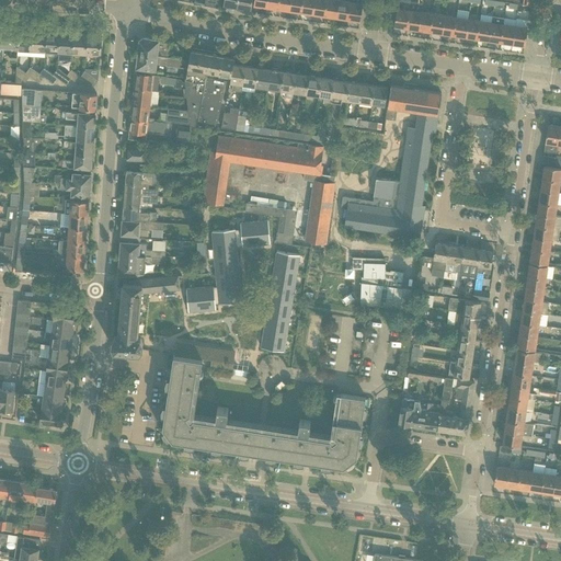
[(238,0),(238,7),(251,9),(252,0),(238,0)]
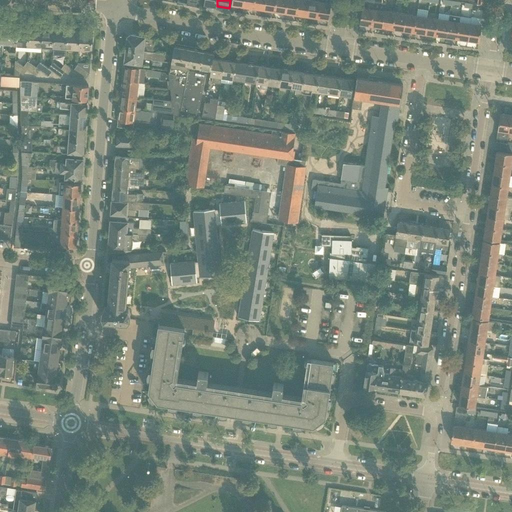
[(254,0),(253,8),(264,9),(265,0),(254,0)]
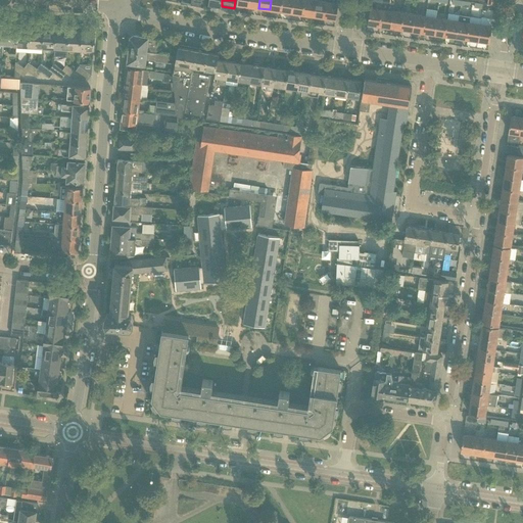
[(271,0),(270,9),(281,11),(282,0),(271,0)]
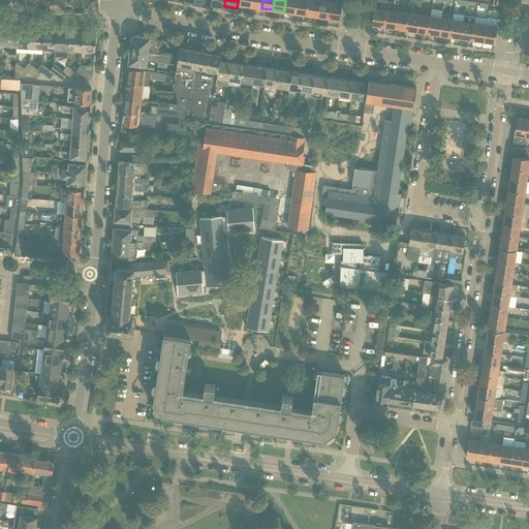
[(285,0),(284,11),(296,12),(297,0),(285,0)]
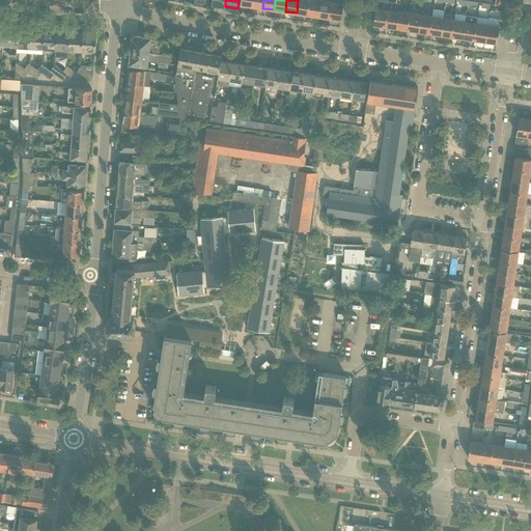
[(298,0),(297,12),(307,15),(309,0),(298,0)]
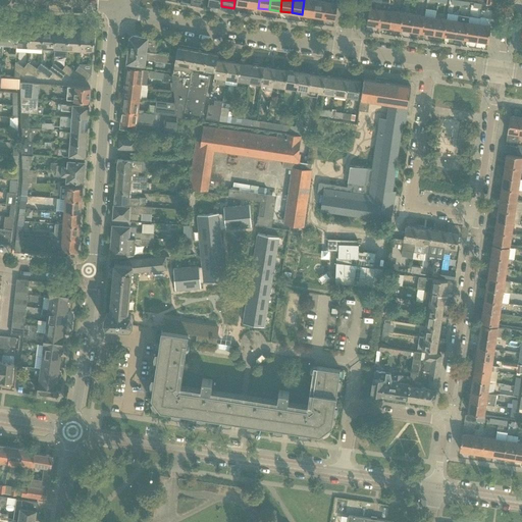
[(304,0),(302,14),(313,15),(315,0),(304,0)]
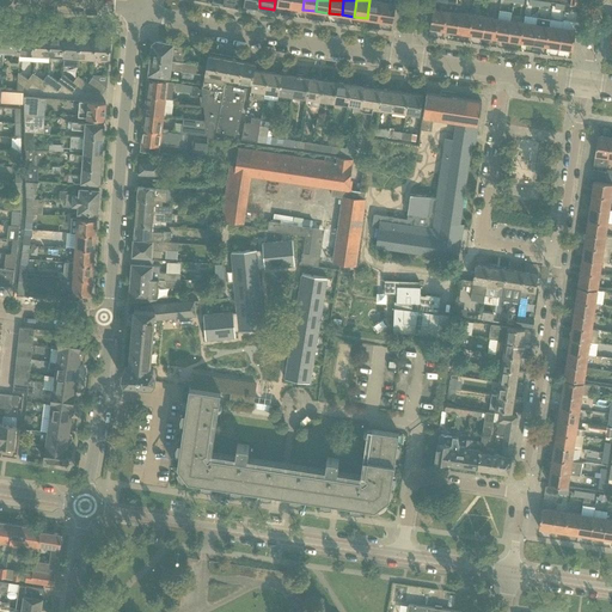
[(369,0),(367,18),(380,20),(383,0),(369,0)]
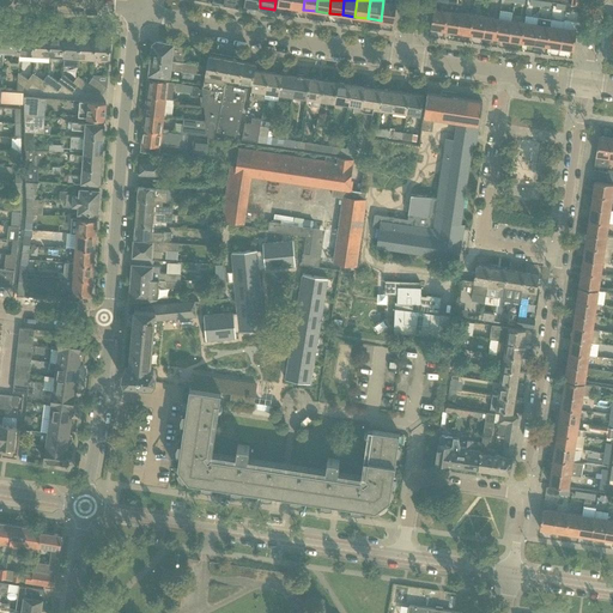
[(396,0),(383,0),(381,20),(393,23),(396,0)]
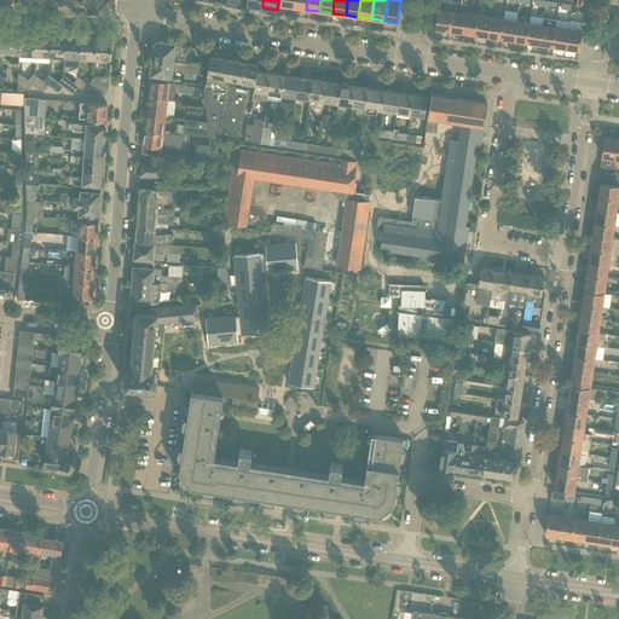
[(439,0),(439,9),(435,28),(449,30),(452,11),(453,1),(444,0),(439,0)]
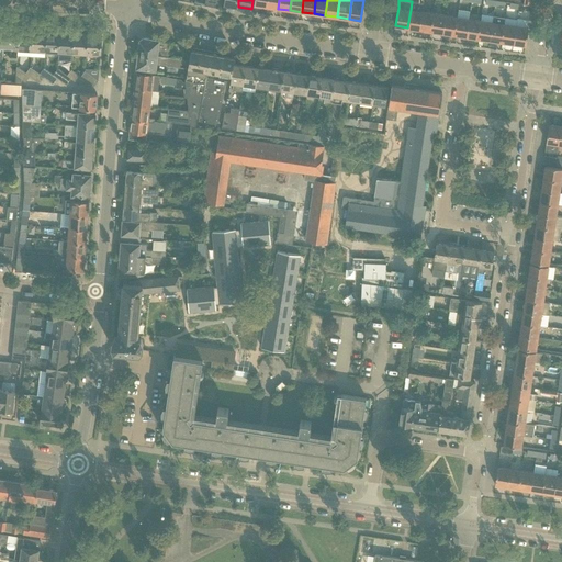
[(411,10),(407,27),(419,30),(422,12),(424,3),(412,1),(411,10)]
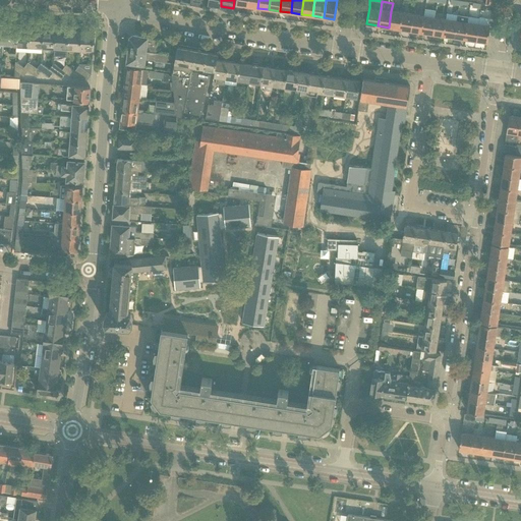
[(389,27),(400,29),(402,12),(391,11),(389,27)]
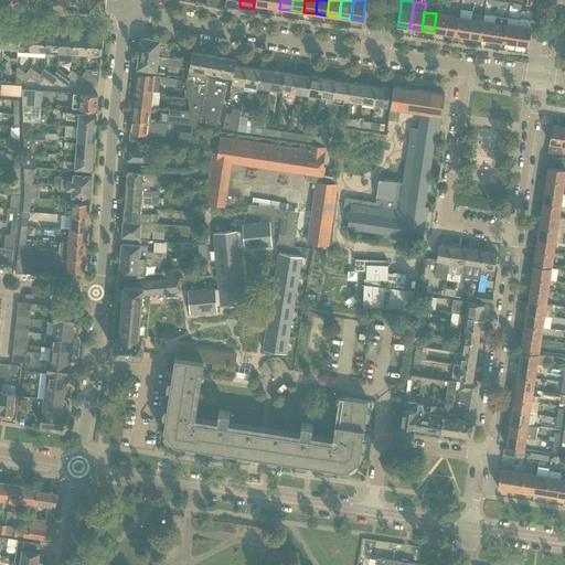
[(434,31),(445,33),(448,16),(436,13),(434,31)]
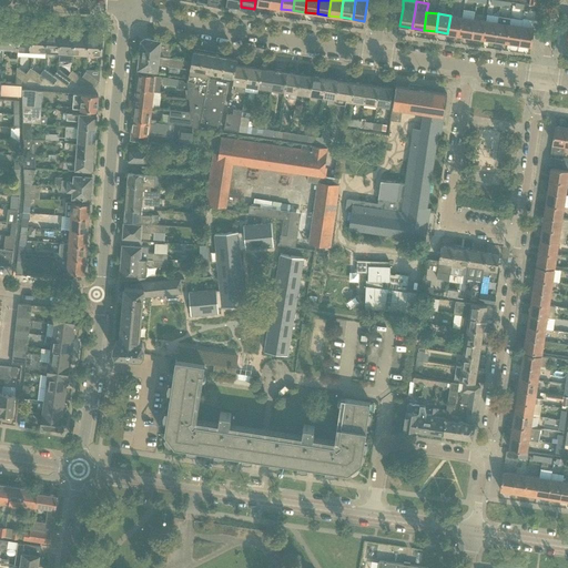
[(486,21),(483,39),(495,40),(498,22),(498,17),(498,16),(487,14),(486,21)]
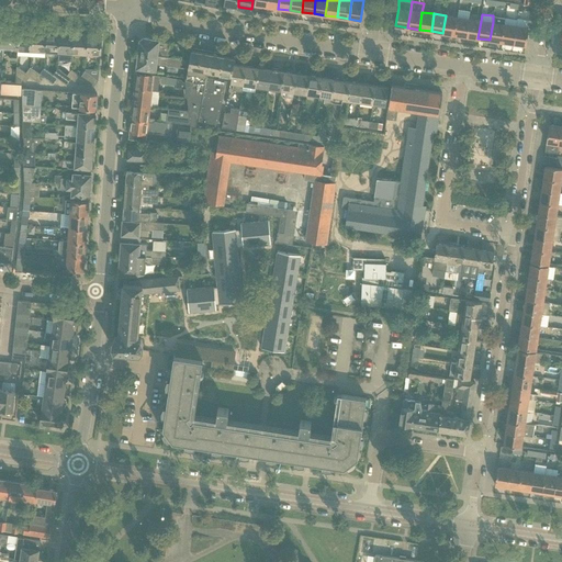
[(442,33),(454,35),(457,17),(446,15),(442,33)]
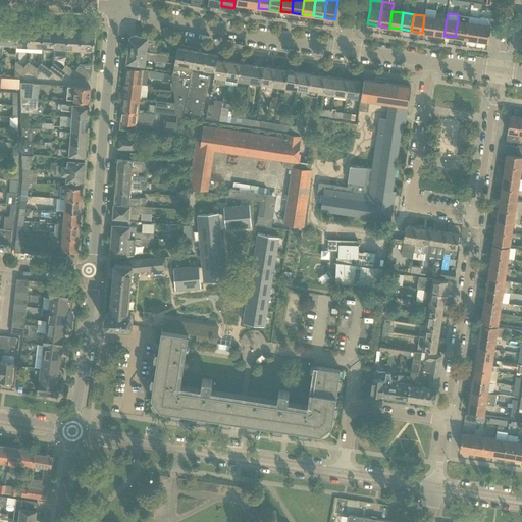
[(422,33),(433,34),(435,17),(424,15),(422,33)]
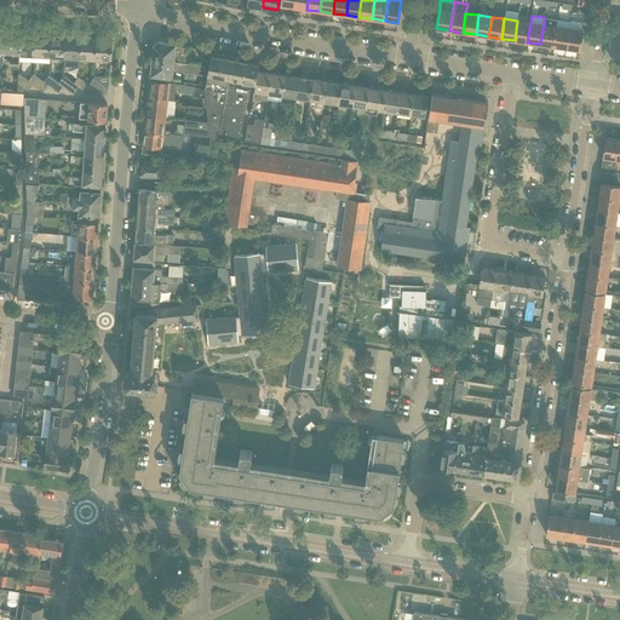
[(540,44),(554,46),(556,27),(557,19),(544,18),(544,24),(540,44)]
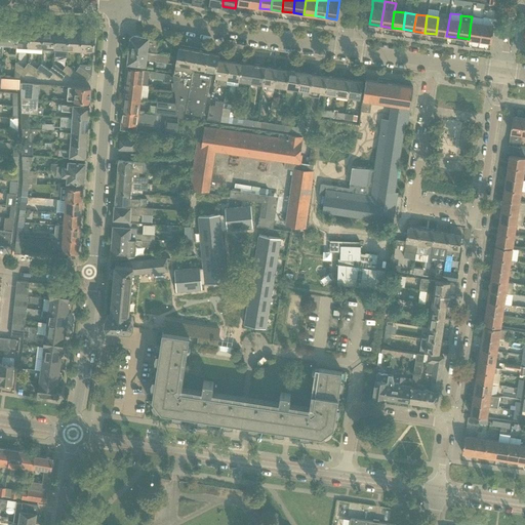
[(436,34),(446,36),(449,19),(438,17),(436,34)]
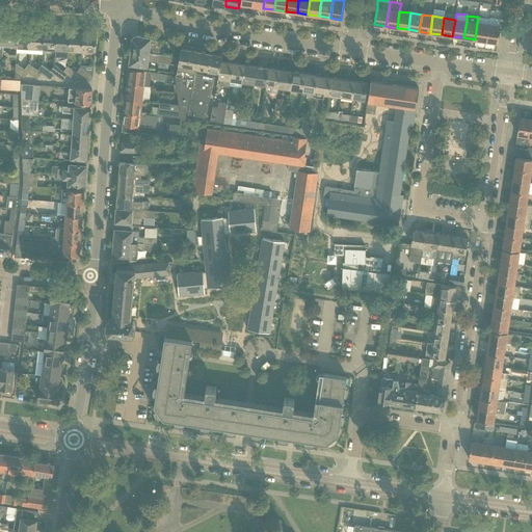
[(488,26),(485,42),(498,43),(500,26),(501,19),(489,18),(488,25),(488,26)]
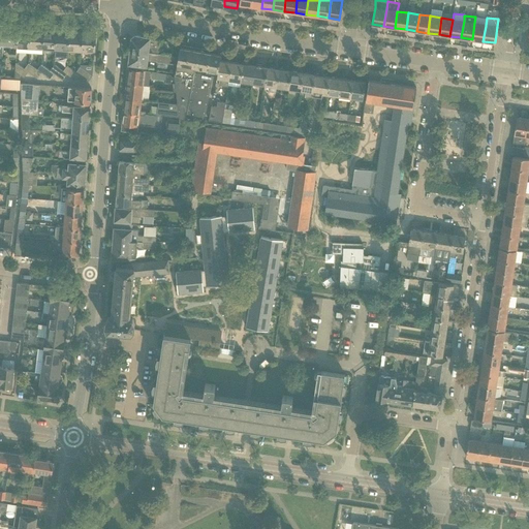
[(472,39),(483,41),(486,25),(474,23),(472,39)]
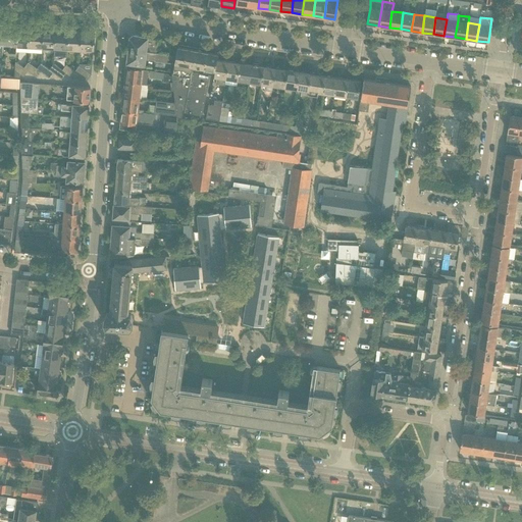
[(17,28),(5,27),(4,45),(10,45),(10,55),(16,56),(16,52),(17,28)]
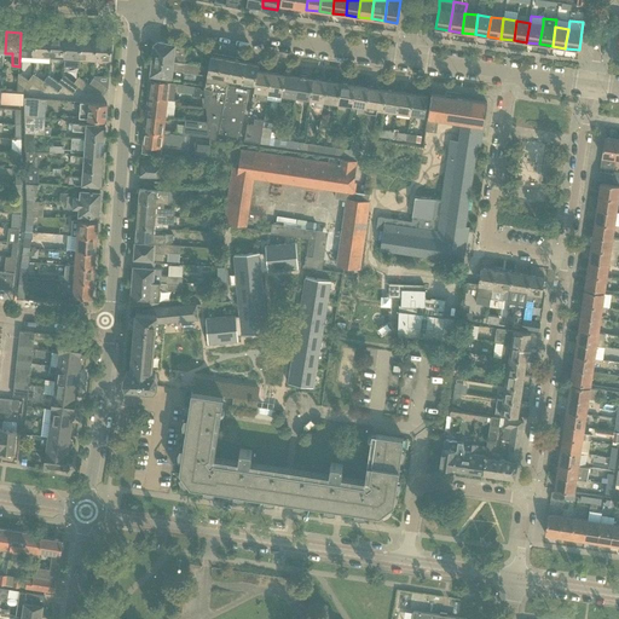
[(36,34),(21,33),(19,62),(34,63),(35,55),(36,34)]
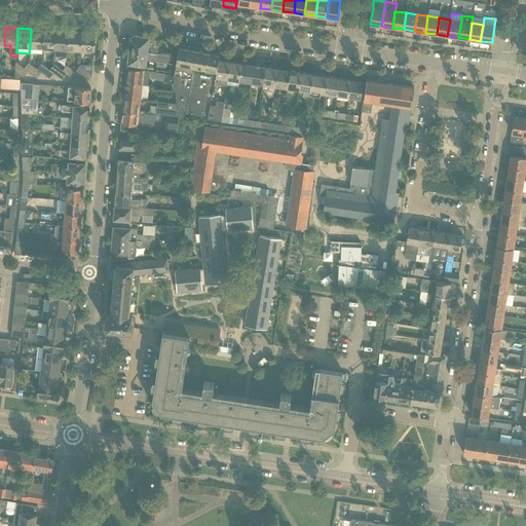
[(43,29),(31,29),(30,46),(42,47),(43,29)]
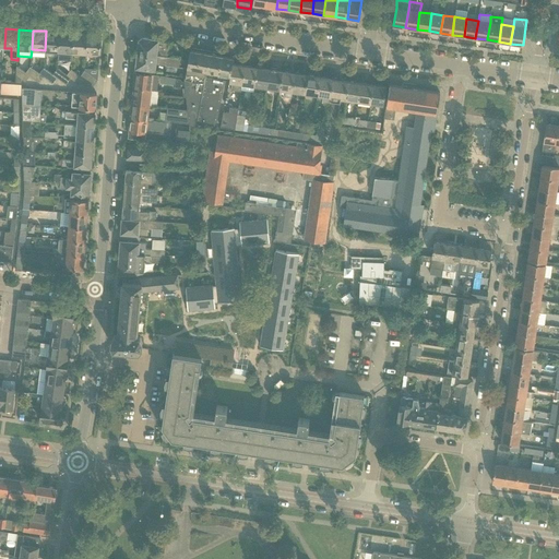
[(60,32),(46,31),(45,50),(59,51),(60,32)]
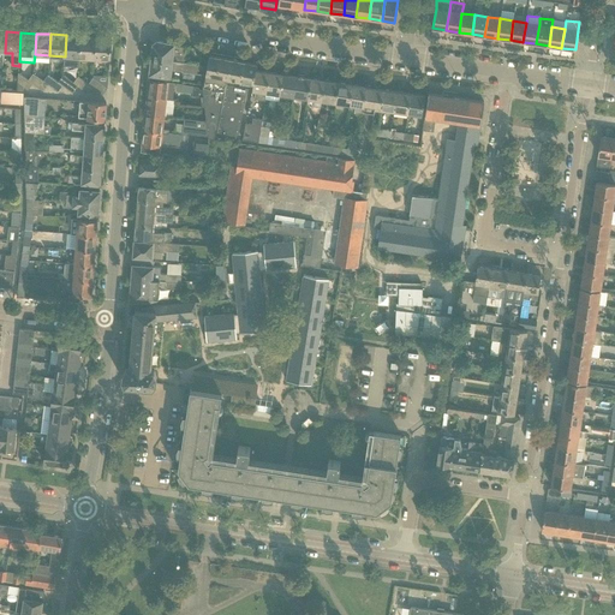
[(79,58),(81,36),(66,35),(65,57),(64,66),(79,67),(79,58)]
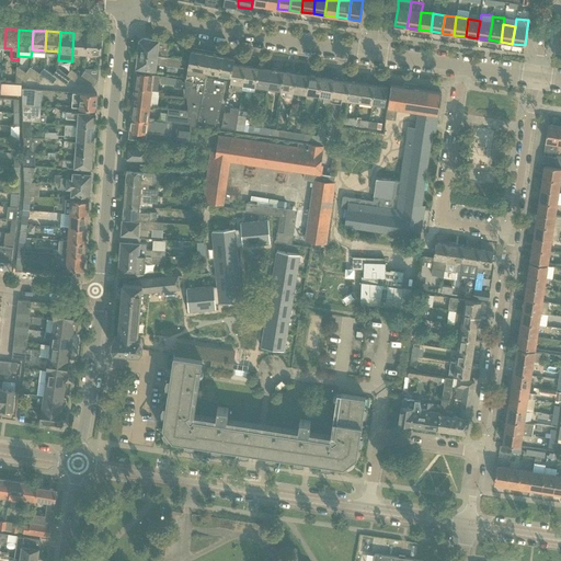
[(88,34),(83,34),(73,33),(72,53),(87,54),(88,34)]
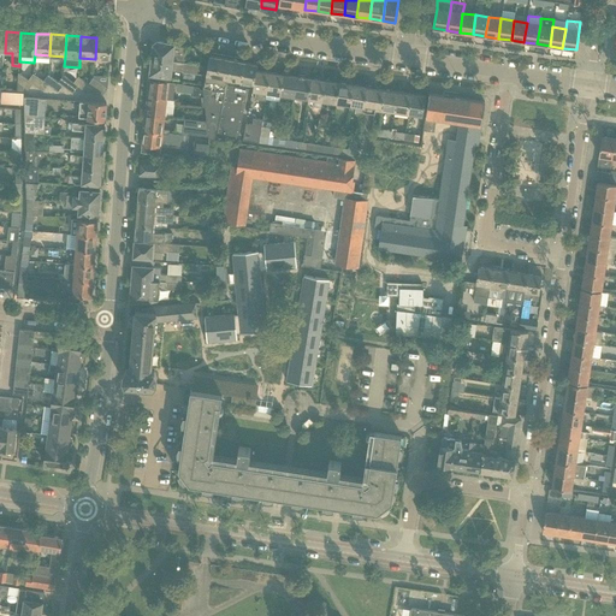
[(111,39),(96,37),(95,59),(110,59),(110,54),(111,39)]
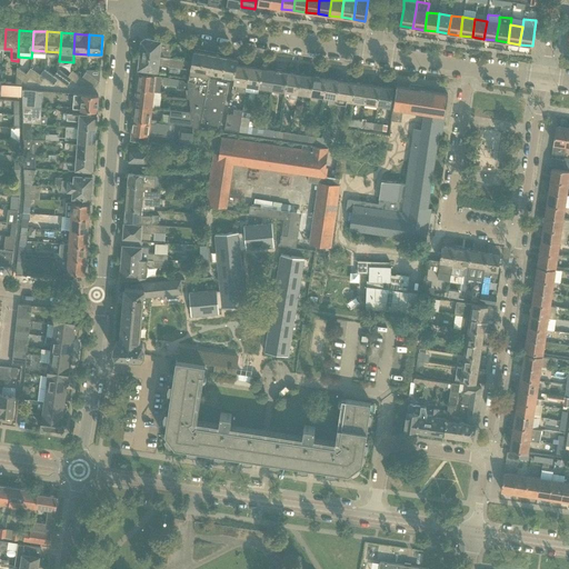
[(142,40),(140,56),(166,58),(166,57),(166,55),(167,50),(171,50),(172,43),(146,38),(142,40)]
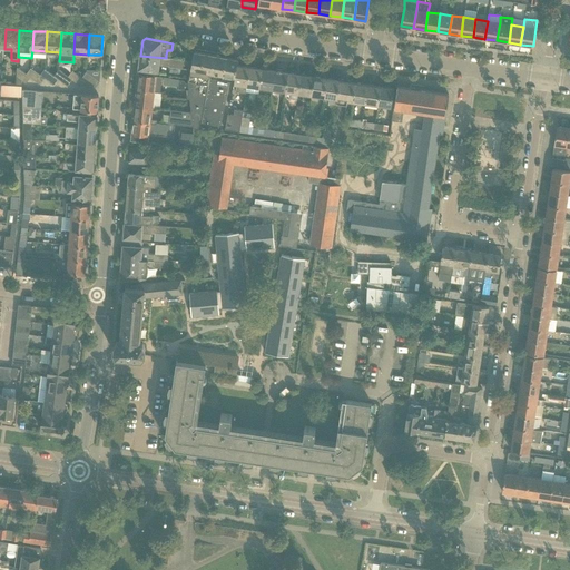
[(188,84),(187,86),(188,89),(192,112),(193,126),(194,128),(199,129),(200,123),(220,125),(229,81),(209,78),(210,71),(231,75),(235,76),(237,65),(238,58),(234,57),(194,50),(193,61),(190,69),(188,84)]
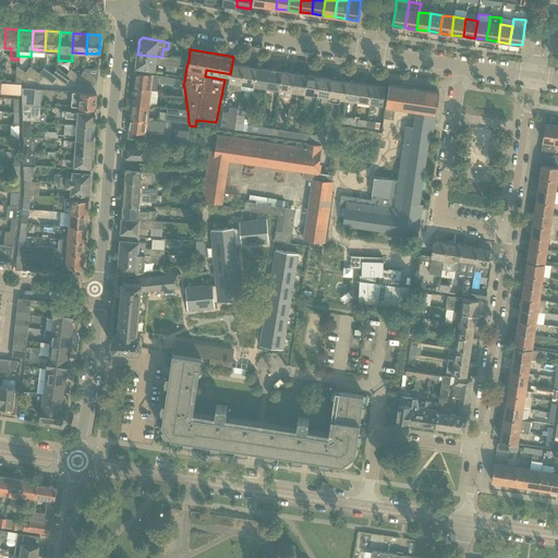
[(137,55),(136,68),(155,70),(156,63),(168,64),(168,65),(186,68),(189,60),(169,58),(162,57),(137,55)]
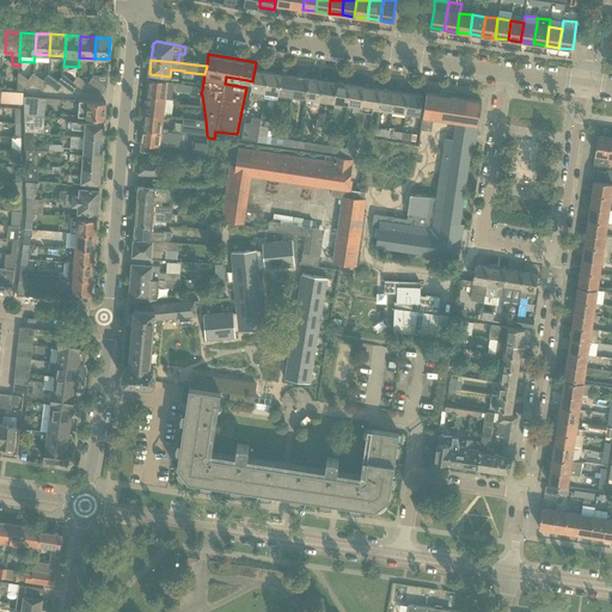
[(252,81),(251,90),(254,93),(252,98),(262,99),(263,92),(267,71),(257,69),(255,69),(252,81)]
